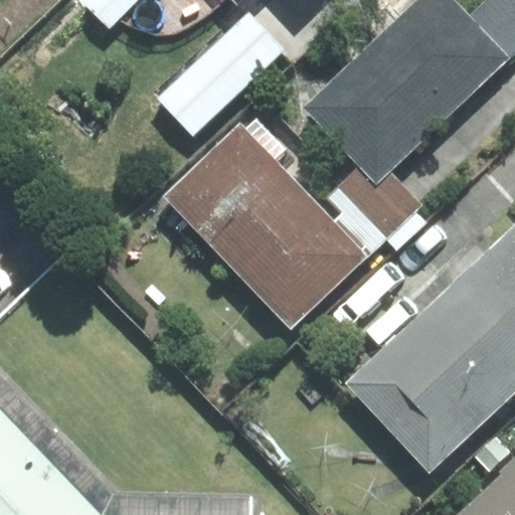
[(137,0),(84,0),(82,2),(110,28),(137,0)]
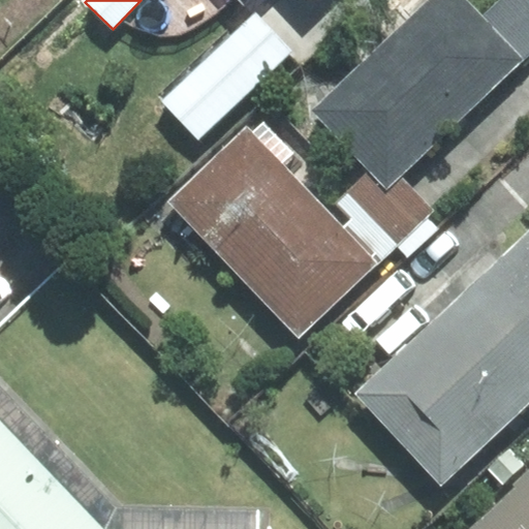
[(370,170),(386,188),(400,176),(522,61),(480,18),(464,0),(428,0),(312,111),(370,170)]
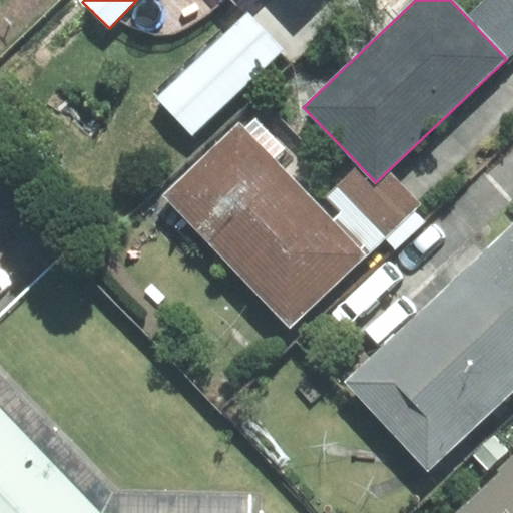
[(512,0),(484,0),(466,17),(506,59),(512,52),(512,0)]
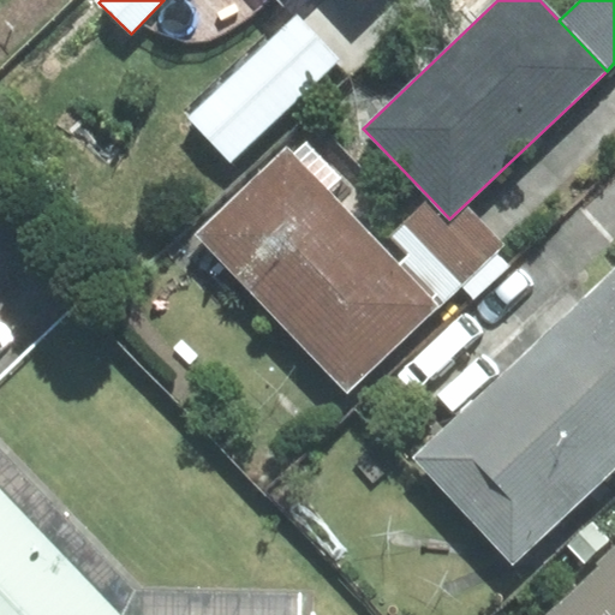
[(297,16),(190,117),(231,160),(338,59),(297,16)]
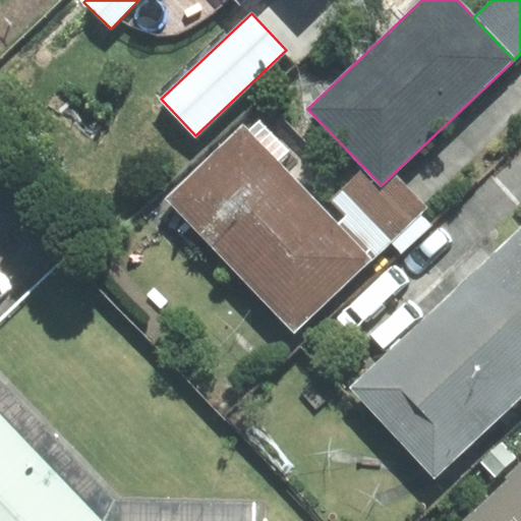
[(294,334),(372,259),(337,223),(278,162),(289,151),(259,120),(248,130),(242,124),(164,199),(294,334)]
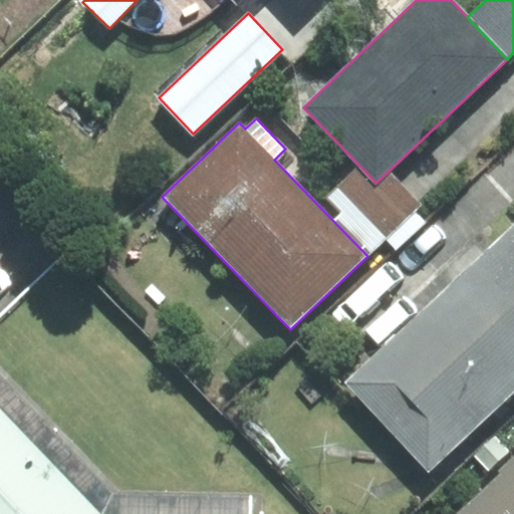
[(421,205),(389,171),(375,183),(359,166),(325,198),(340,213),(332,220),(367,256),(421,205)]
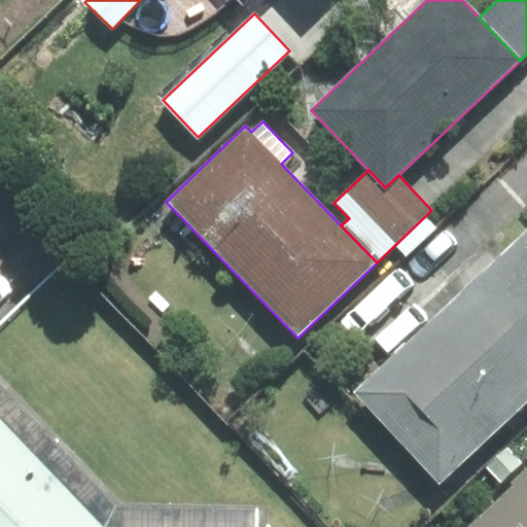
[(526,233),(487,271),(526,313),(526,233)]
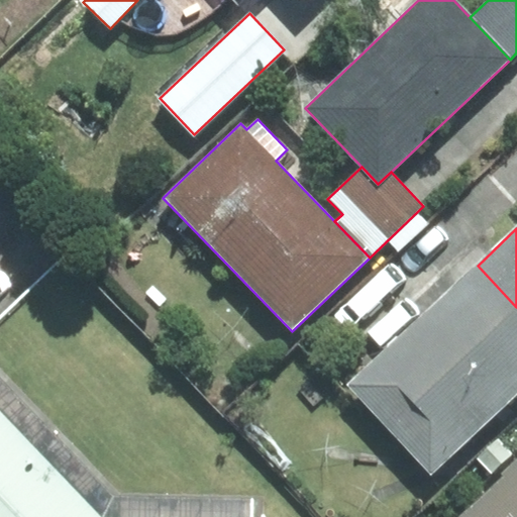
[(430,472),(516,391),(516,307),(478,266),(349,384),(430,472)]
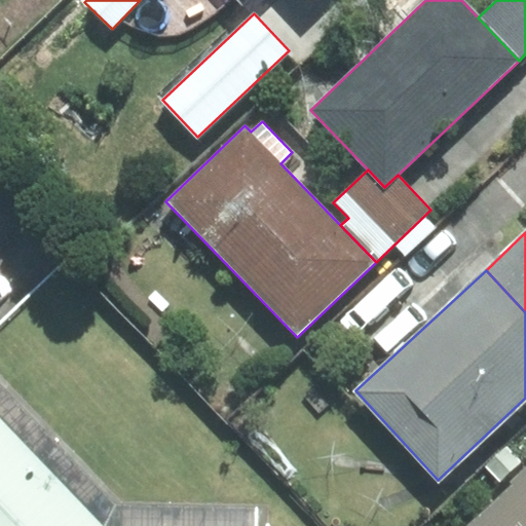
[(0,492),(53,440),(0,385),(0,492)]
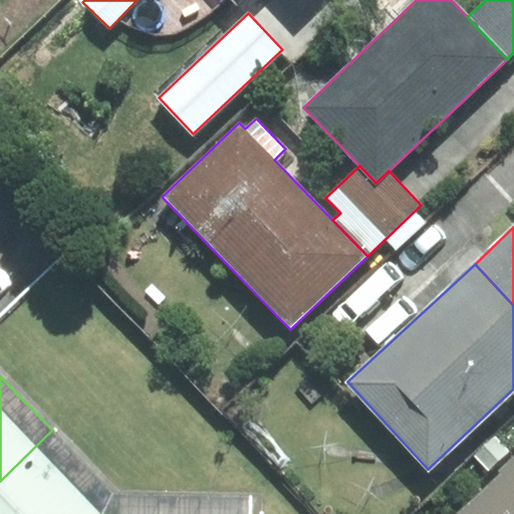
[(103,513),(114,490),(52,430),(0,481),(0,513),(103,513)]
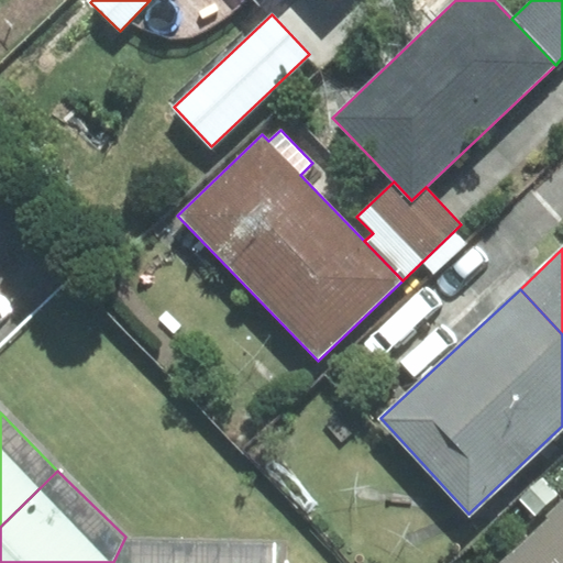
[(562,562),(562,508),(505,562),(562,562)]
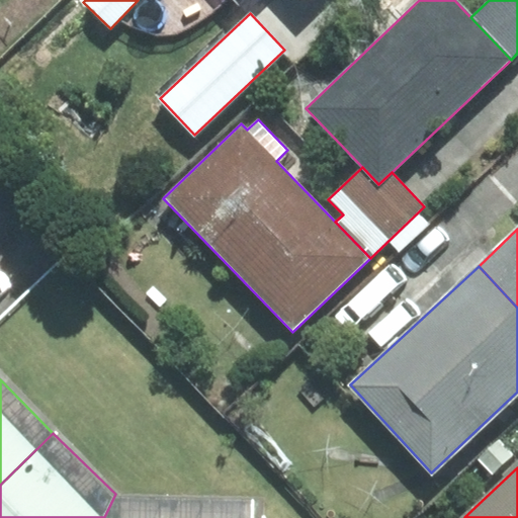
[(252,517),(253,498),(115,494),(104,517),(252,517)]
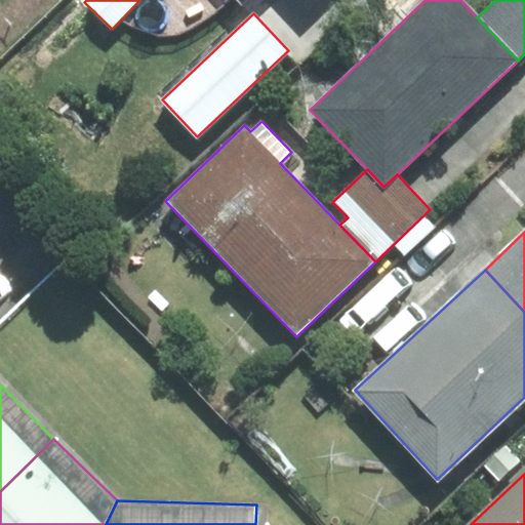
All buildings are outlined.
